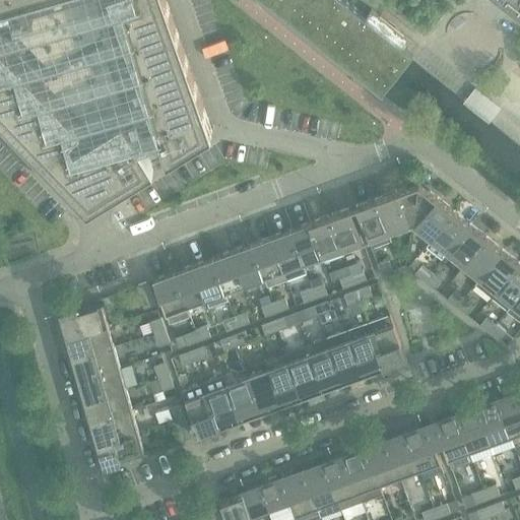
[(0,0),(0,113),(88,206),(213,131),(167,0),(0,0)]
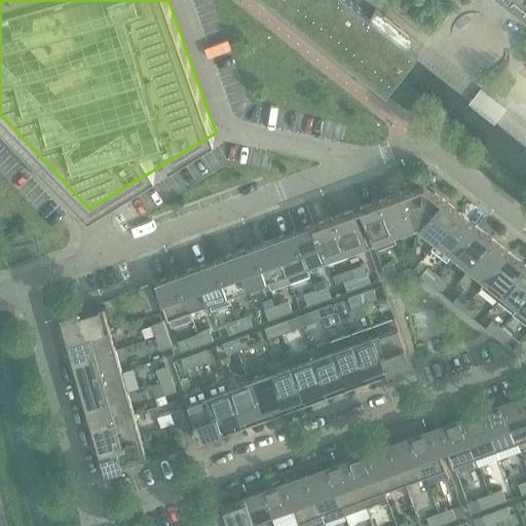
[(384,91),(383,90),(390,82),(406,62),(414,52),(407,45),(412,39),(413,40),(414,39),(376,8),(375,9),(376,10),(371,17),(348,0),(268,0),(384,92),(384,91)]
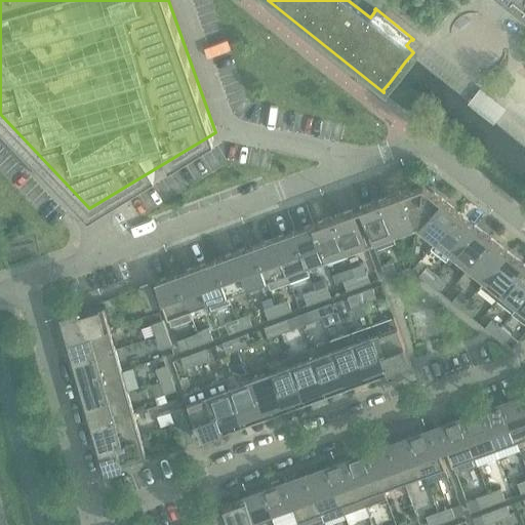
[(524,0),(501,0),(524,18),(524,0)]
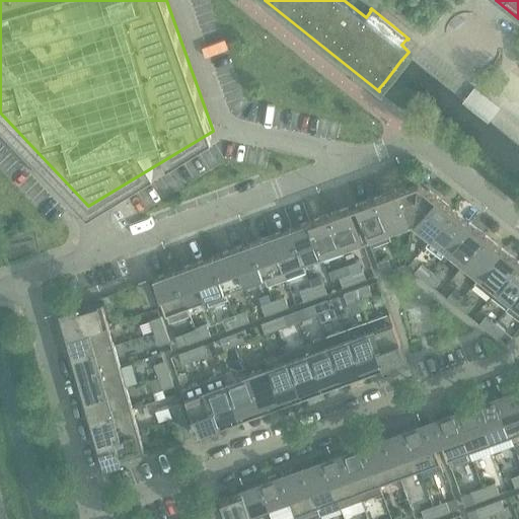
[(488,121),(498,107),(475,89),(464,102),(488,121)]
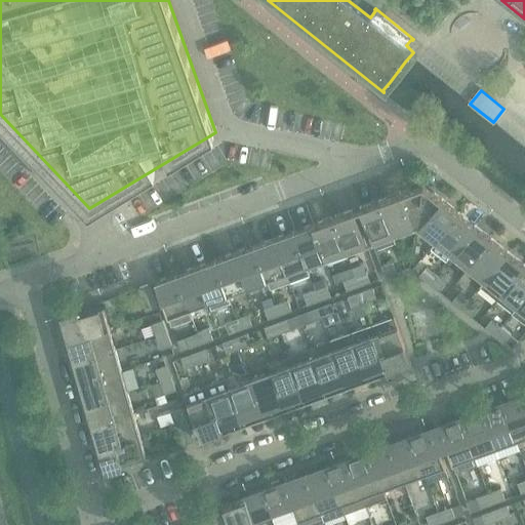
[(393,235),(416,227),(422,185),(380,200),(393,235)]
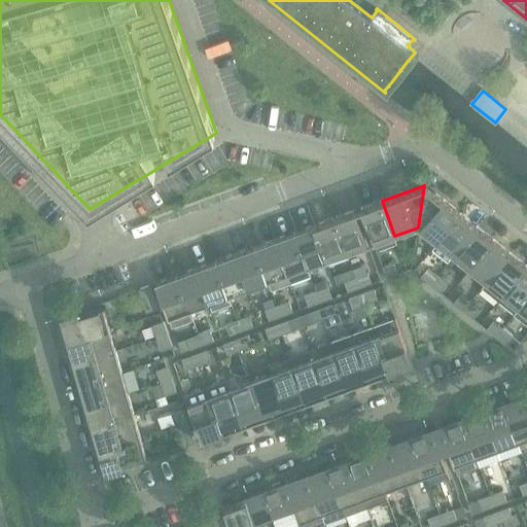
[(424,185),(418,227),(437,243),(460,214),(424,185)]
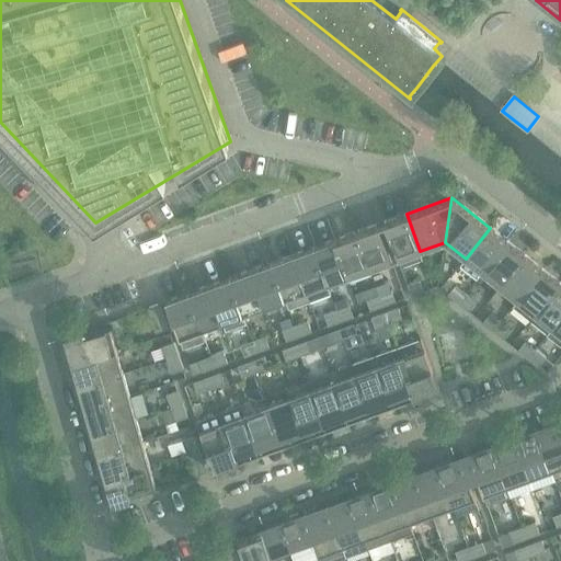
[(420,251),(407,214),(385,221),(401,267),(423,259),(420,251)]
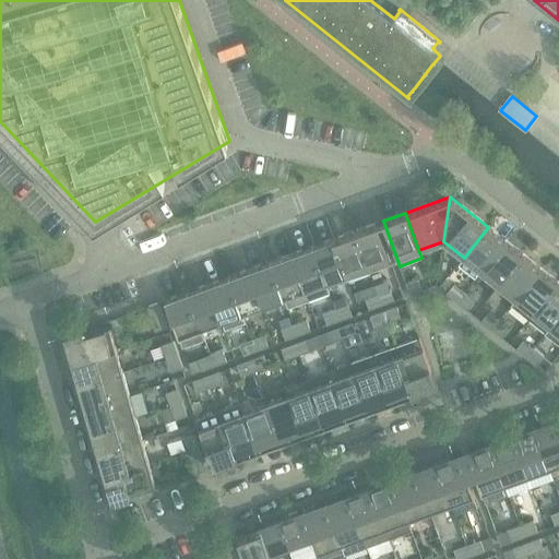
[(368,268),(390,260),(377,223),(355,232),(368,269),(368,268)]
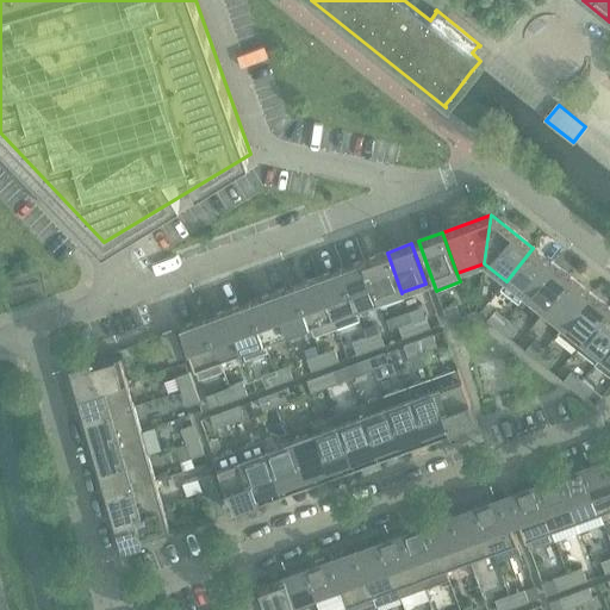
[(506,281),(499,288),(520,304),(526,297),(552,262),(533,248),(506,281)]
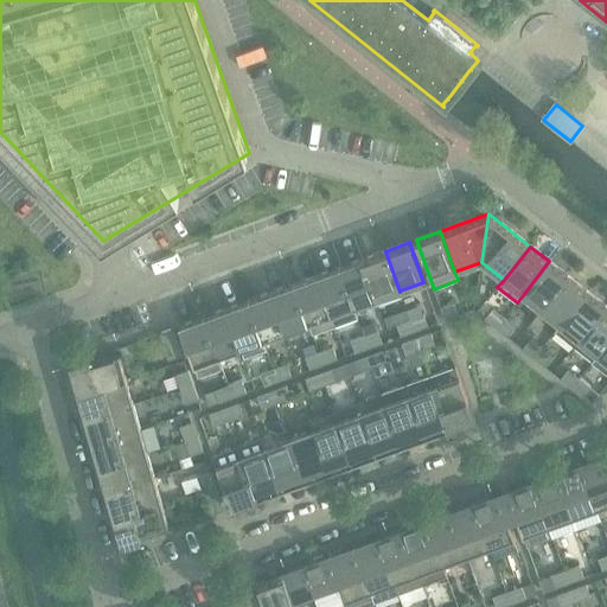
[(400,292),(385,251),(363,260),(377,300),(377,299),(379,307),(402,299),(400,291),(400,292)]
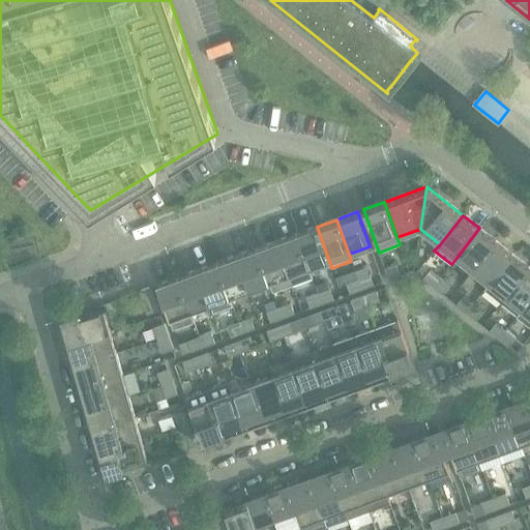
[(310,269),(310,268),(329,262),(317,227),(296,234),(310,269)]
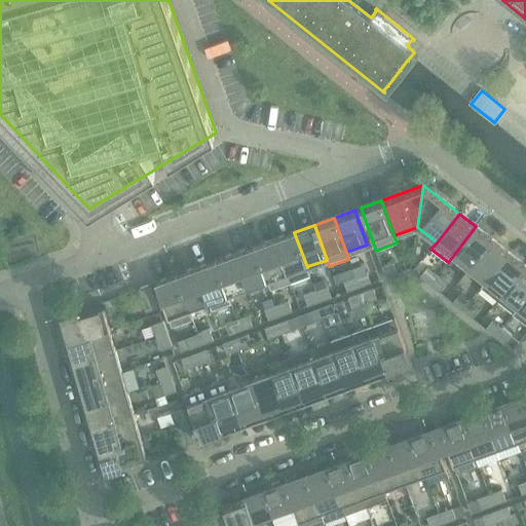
[(476,226),(453,256),(470,268),(492,239),(476,226)]
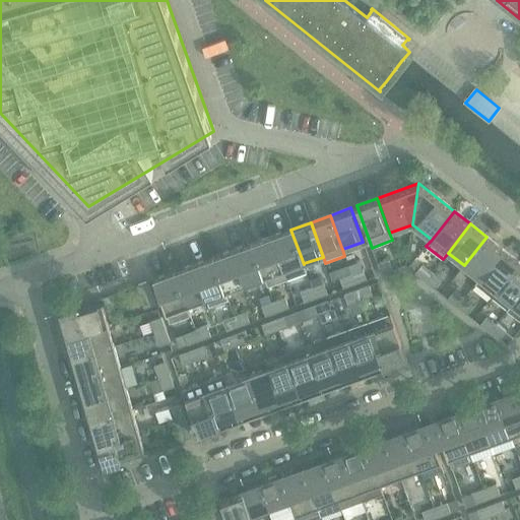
[(304,263),(304,264),(290,230),(271,237),(287,280),(307,273),(304,263)]
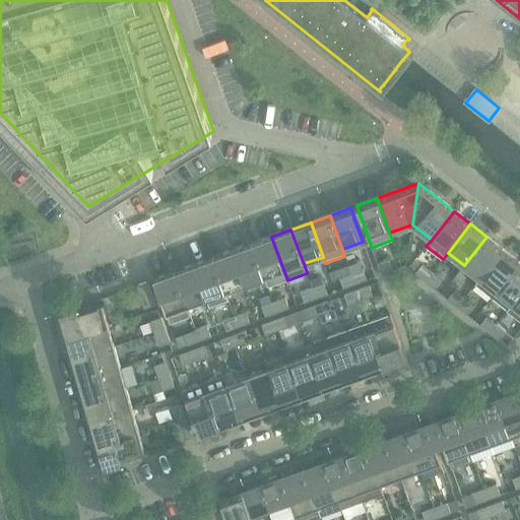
[(287,280),(271,237),(252,244),(264,278),(265,277),(268,287),(287,280)]
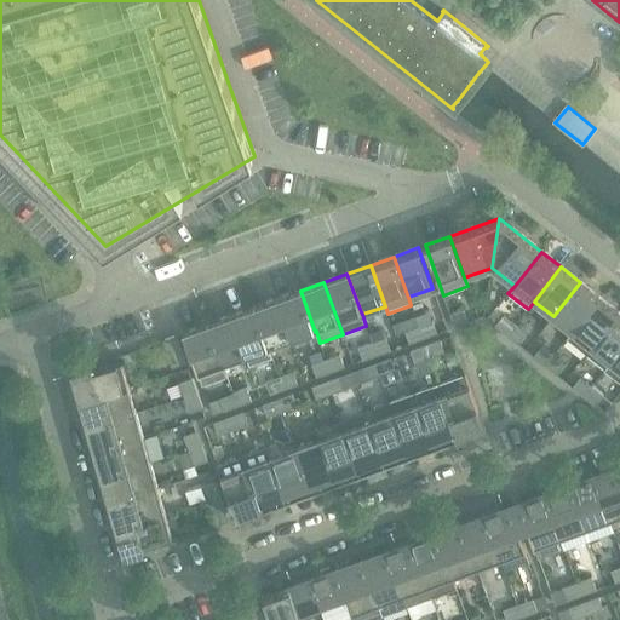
[(572,332),(600,298),(580,282),(554,316),(572,332)]
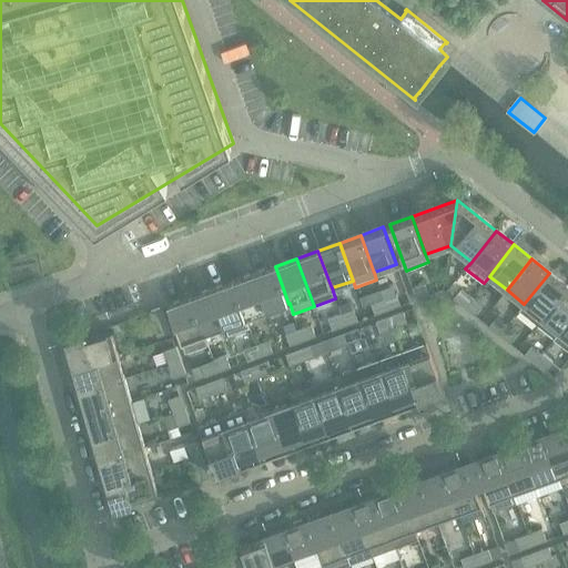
[(254,274),(267,312),(288,304),(275,266),(254,274)]
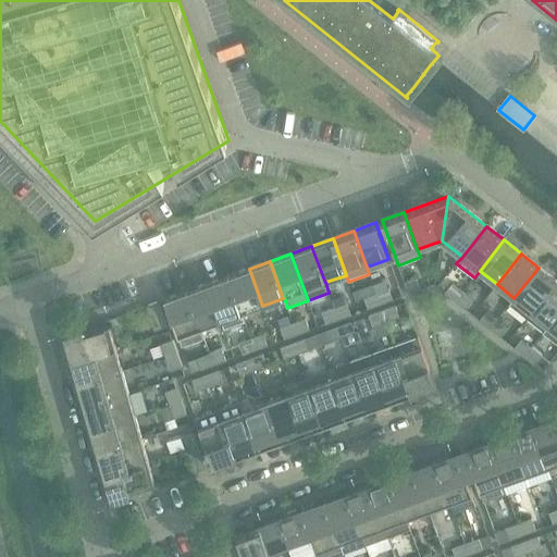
[(527,319),(556,282),(539,268),(514,298),(509,305),(527,319)]
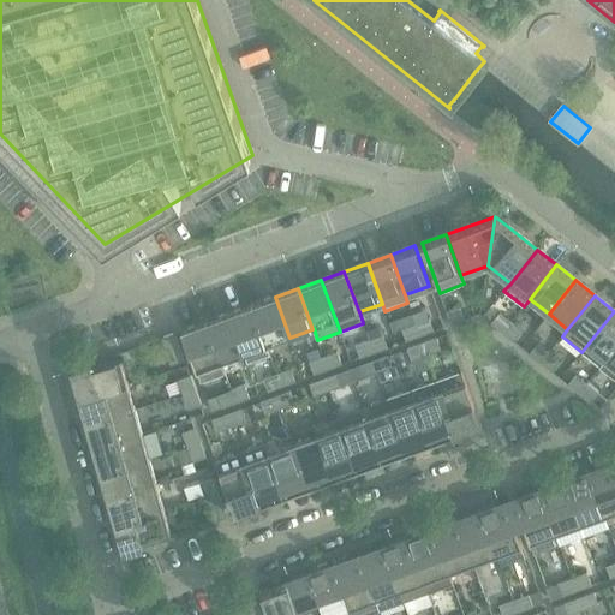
[(290,338),(275,297),(252,305),(267,346),(290,338)]
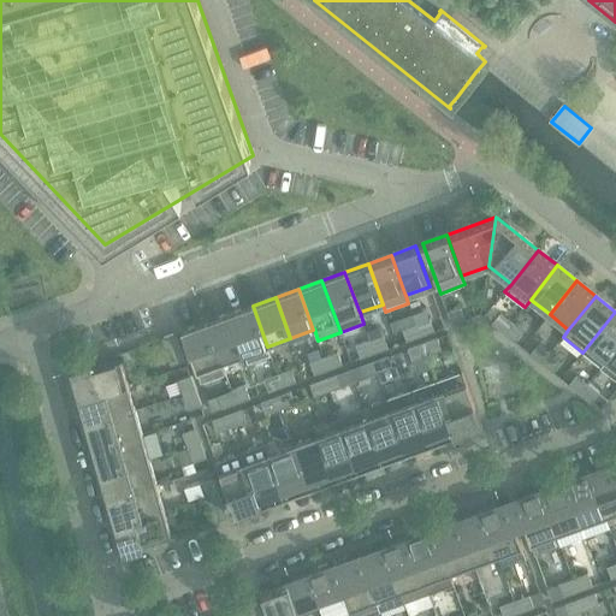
[(253,306),(230,314),(244,355),(248,363),(271,355),(267,347),(253,306)]
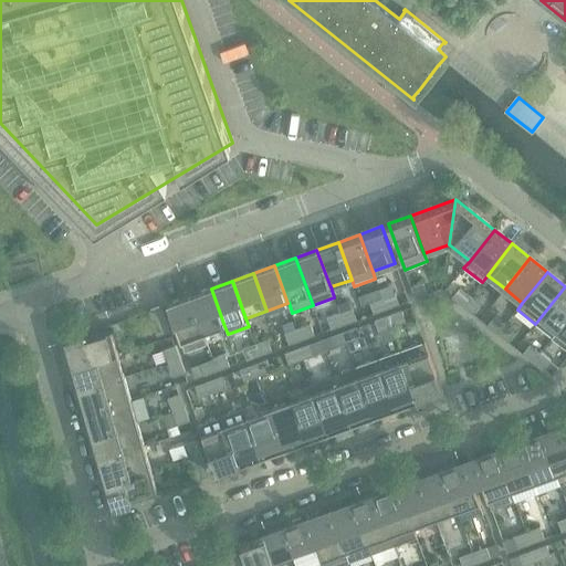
[(428,294),(423,282),(410,286),(415,299),(428,294)]
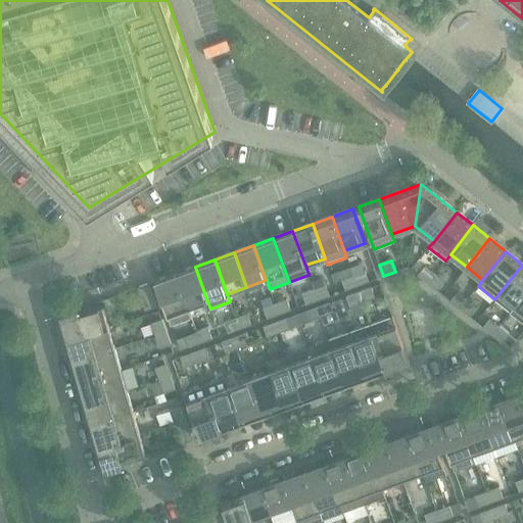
[(510,313),(522,295),(522,265),(494,299),(510,313)]
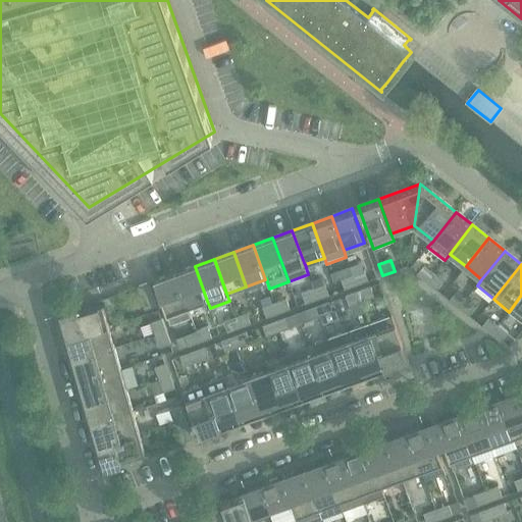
[(423,265),(416,274),(426,282),(433,273),(423,265)]
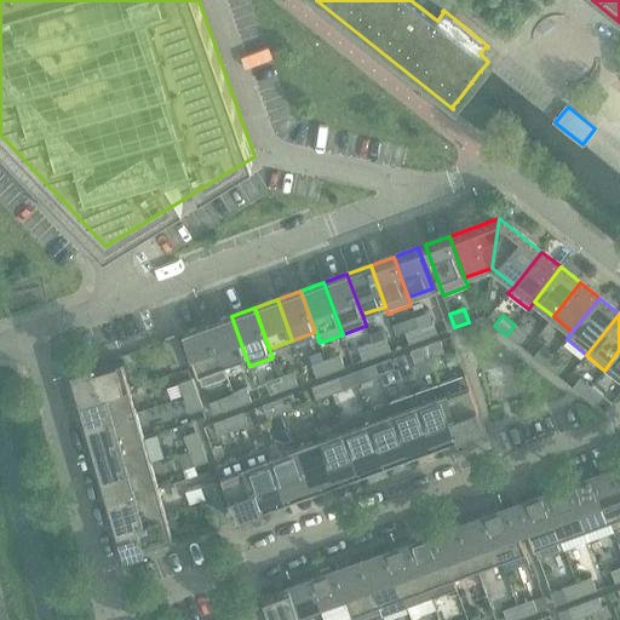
[(231,316),(207,325),(223,365),(246,357),(231,316)]
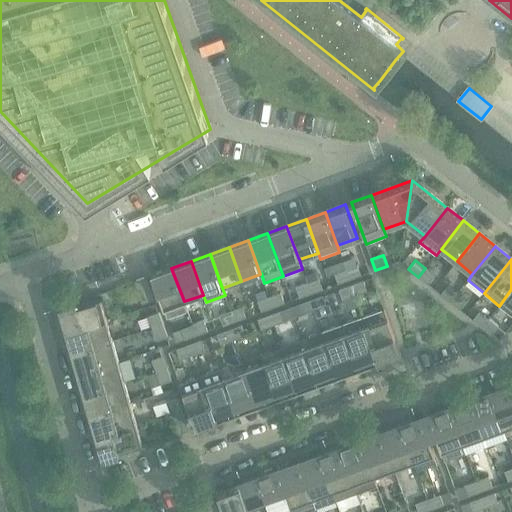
[(361,275),(357,265),(345,269),(349,280),(361,275)]
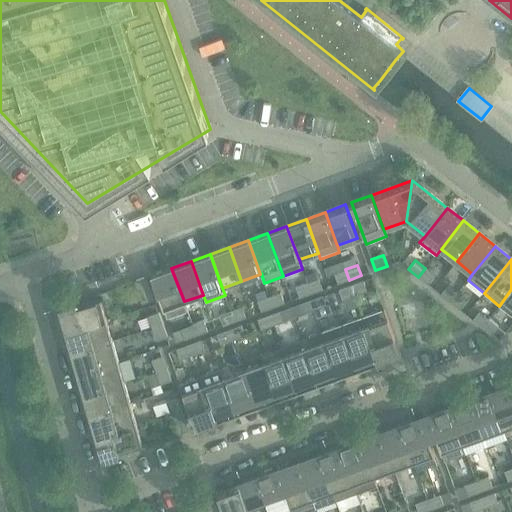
[(184,301),(171,268),(151,275),(163,309),(167,319),(188,311),(184,301)]
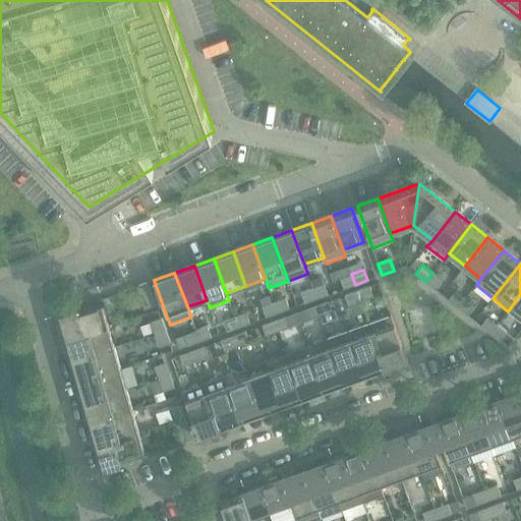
[(436,289),(443,280),(432,273),(425,282),(436,289)]
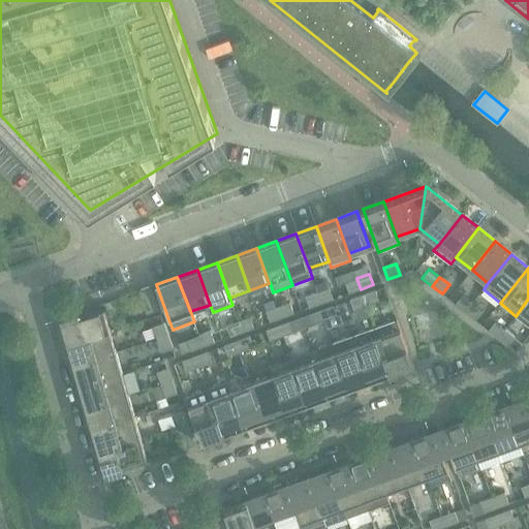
[(345,282),(349,293),(361,289),(356,278),(345,282)]
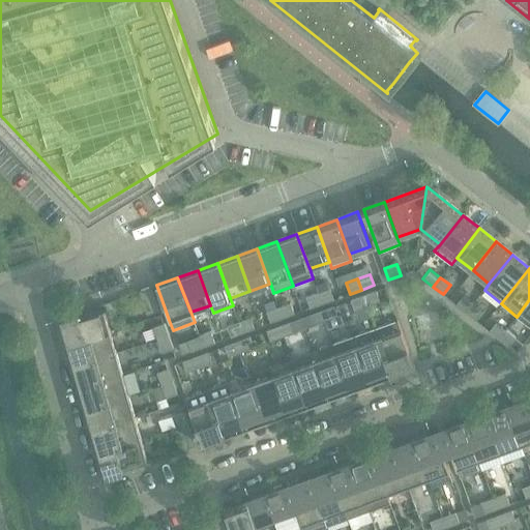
[(139,291),(147,314),(159,310),(151,287),(139,291)]
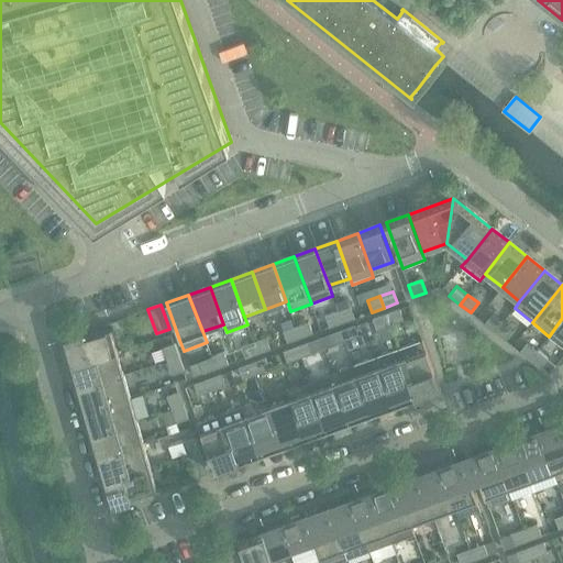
[(354,318),(351,307),(338,311),(342,323),(354,318)]
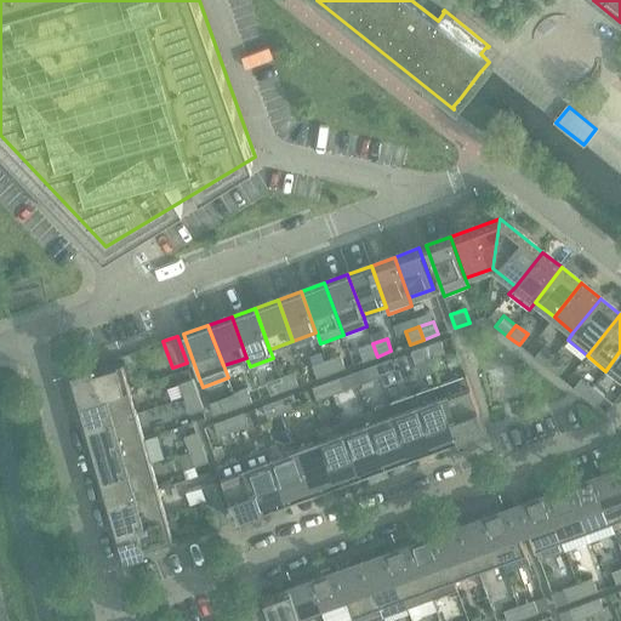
[(445,353),(440,341),(426,346),(431,359),(445,353)]
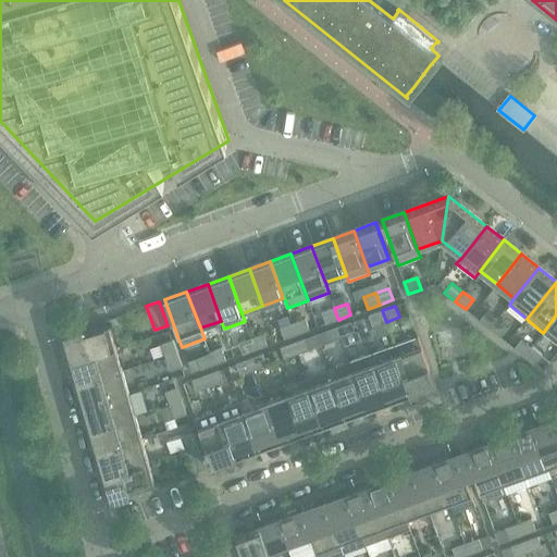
[(322,312),(325,324),(338,320),(334,308),(322,312)]
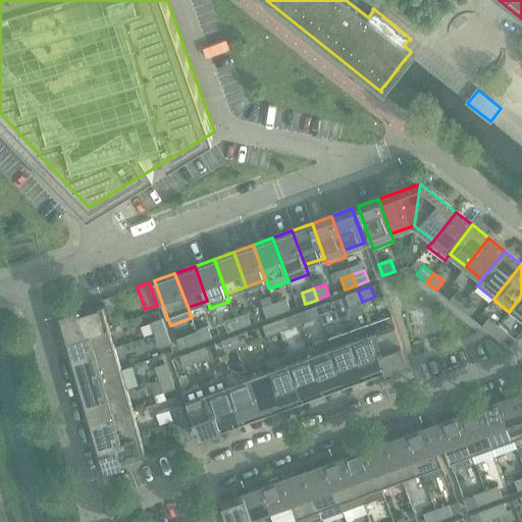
[(345,296),(349,306),(362,302),(358,291),(345,296)]
